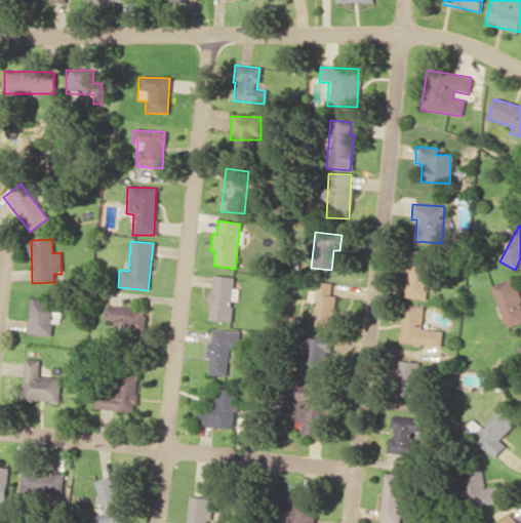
[(435,292),(436,277),(427,276),(428,253),(407,252),(405,298),(425,299),(425,291),(435,292)]
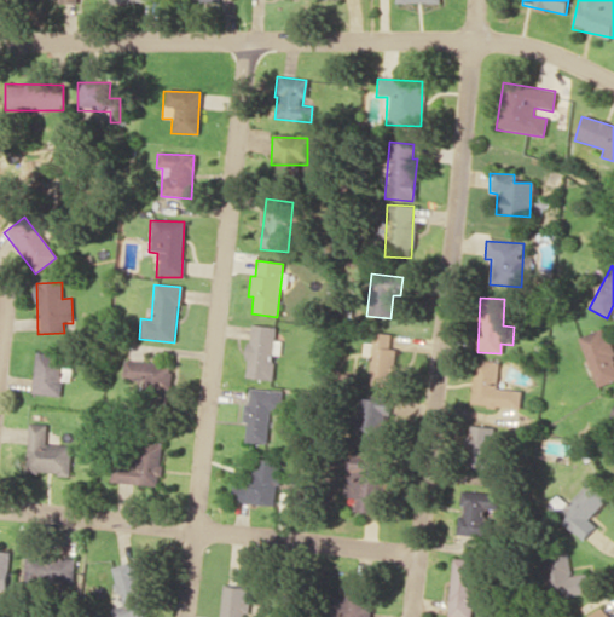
[(272,380),(274,357),(279,357),(281,341),(274,340),(276,328),(249,326),(244,379),(272,380)]
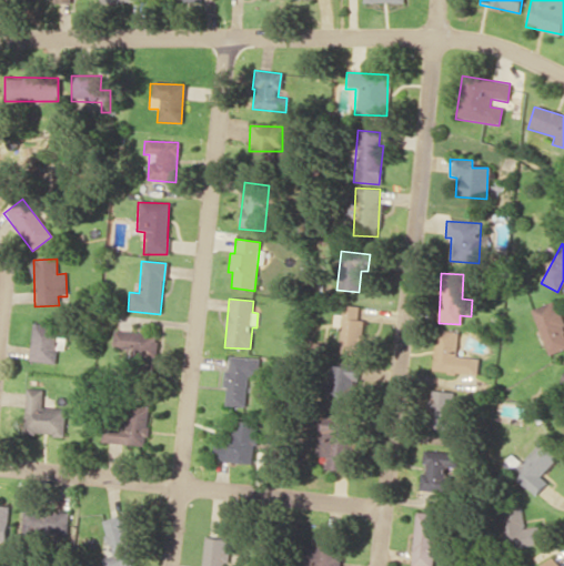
[(546,356),(563,349),(563,334),(552,302),(530,310),(546,356)]
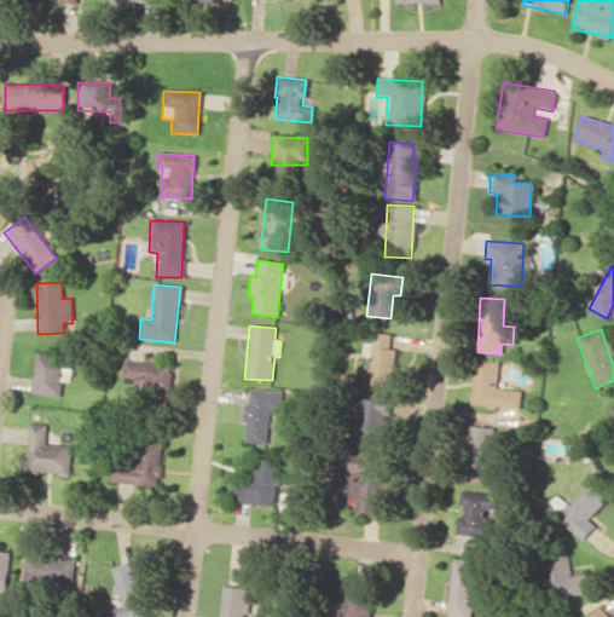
[(389,334),(371,334),(369,386),(393,387),(395,350),(388,350),(389,334)]
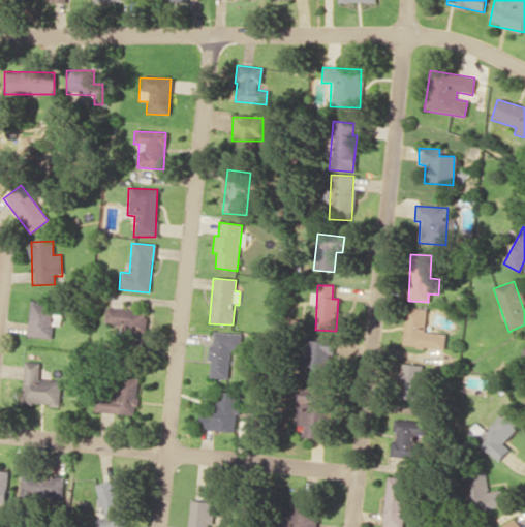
[(52,339),(54,304),(29,303),(27,338),(52,339)]
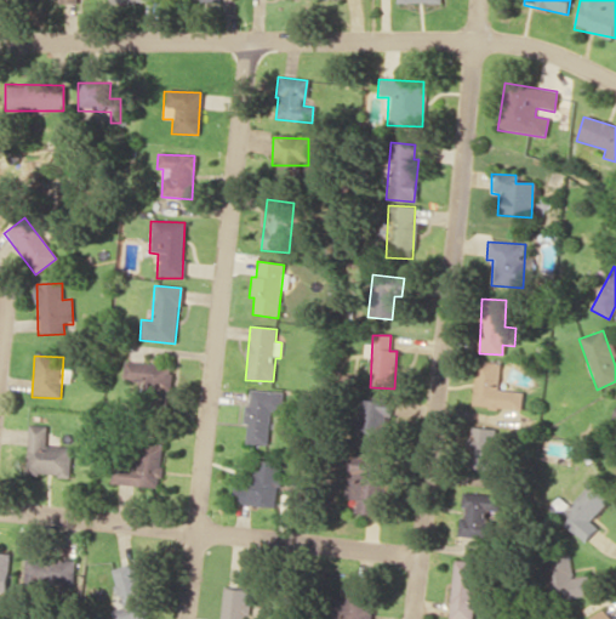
[(522,410),(523,392),(498,391),(500,363),(475,363),(473,408),(522,410)]
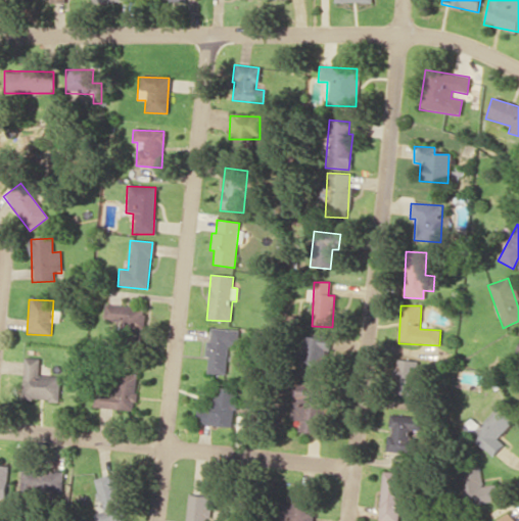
[(103,324),(142,325),(143,308),(103,306),(103,324)]
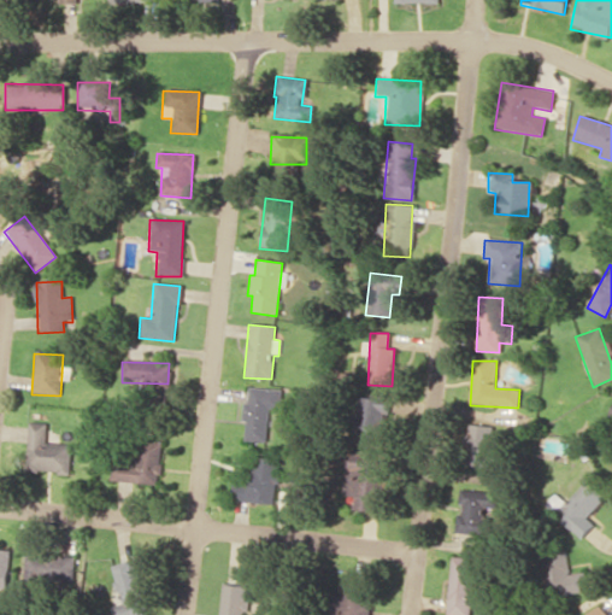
[(242,443),(266,443),(268,410),(280,410),(281,390),(248,388),(247,403),(245,403),(242,443)]
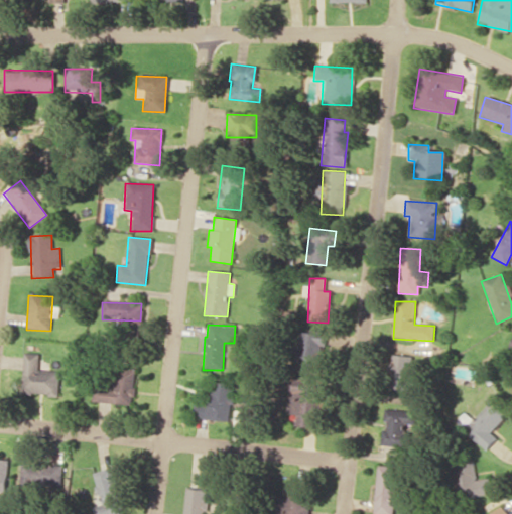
[(298,365),(322,366),(323,334),(299,333),(298,365)]
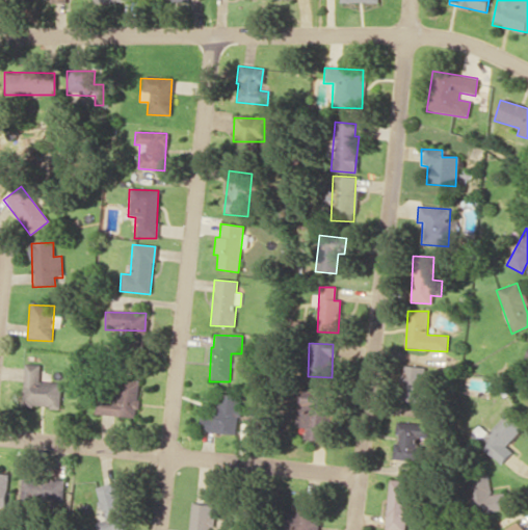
[(23,407),(59,408),(60,383),(38,382),(38,365),(24,365),(23,407)]
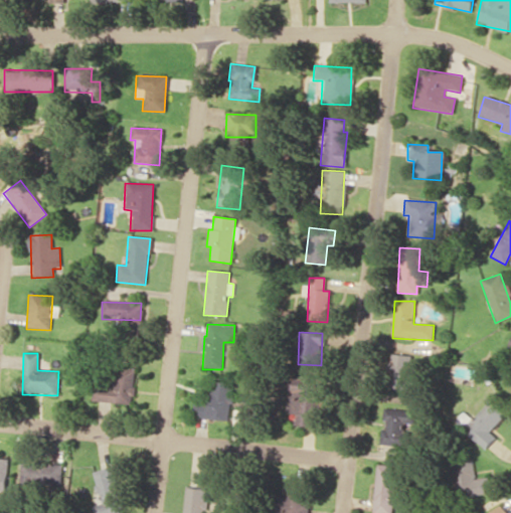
[(410,356),(391,354),(387,388),(412,391),(414,374),(408,374),(410,356)]
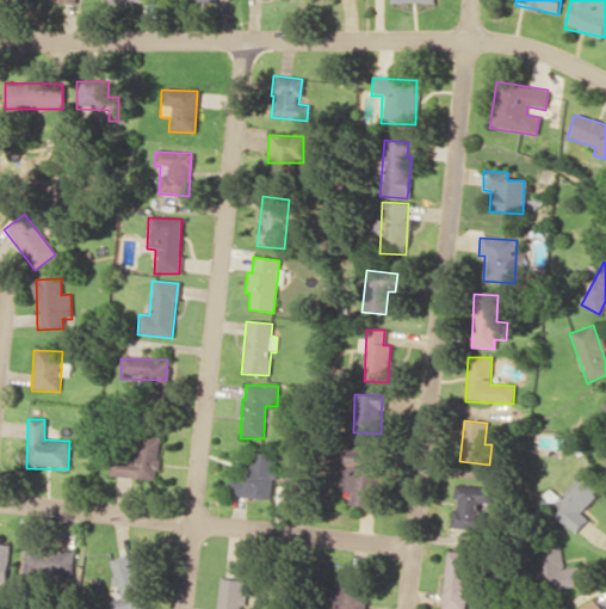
[(107,478),(156,480),(158,440),(128,440),(127,454),(109,454),(107,478)]
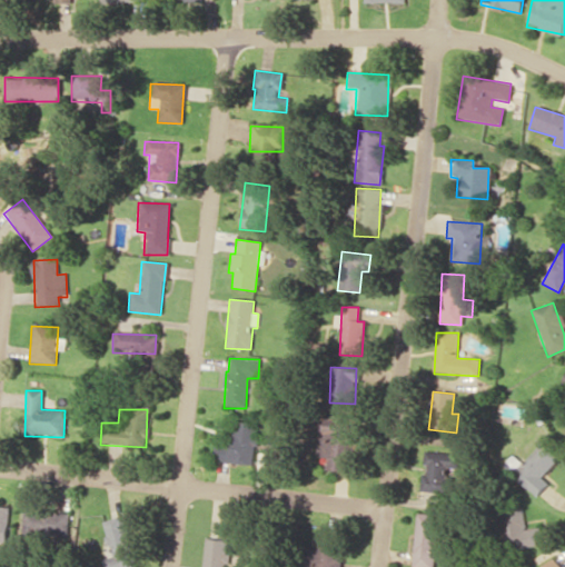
[(317,458),(326,458),(326,471),(352,473),(353,419),(318,417),(317,458)]
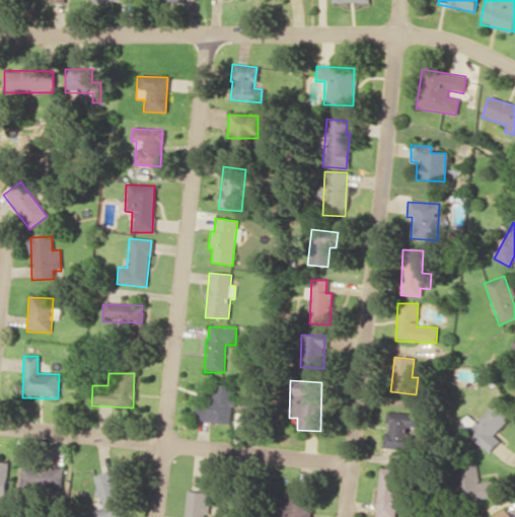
[(231,425),(235,386),(212,384),(210,409),(196,407),(195,422),(231,425)]
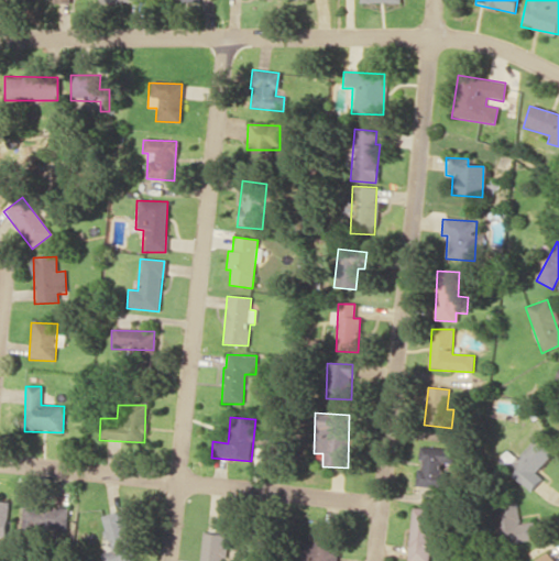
[(541,480),(535,473),(551,454),(535,439),(515,460),(506,451),(497,462),(529,492),(541,480)]
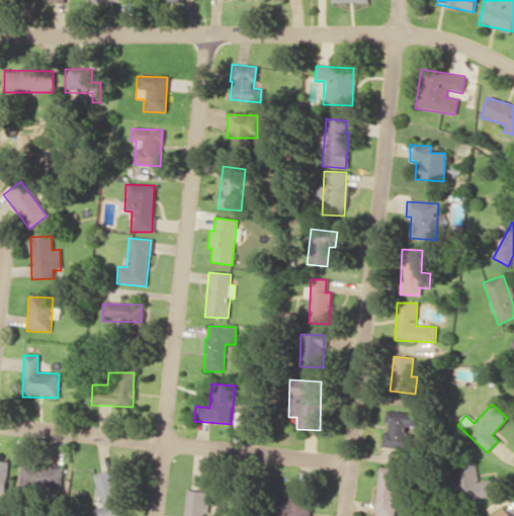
[(381,448),(406,449),(407,428),(414,428),(415,414),(386,412),(383,431),(382,431),(381,448)]
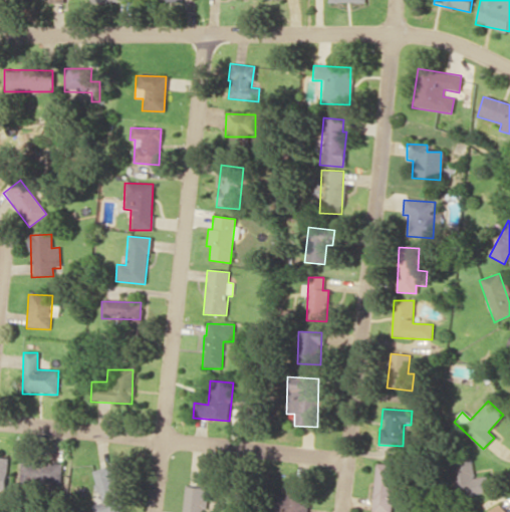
[(489,493),(487,477),(474,479),(471,454),(454,456),(458,497),(489,493)]
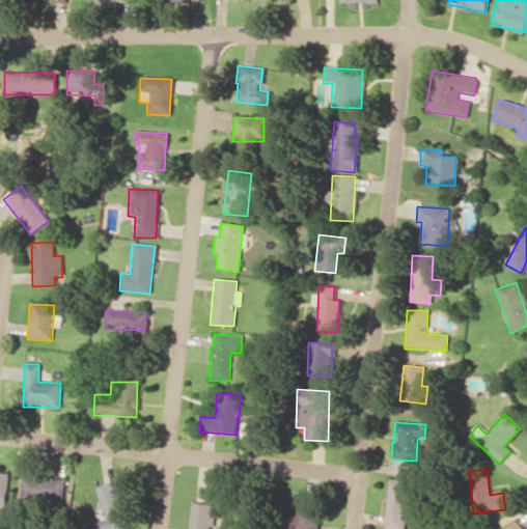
[(63,479),(21,478),(20,499),(62,501),(63,479)]
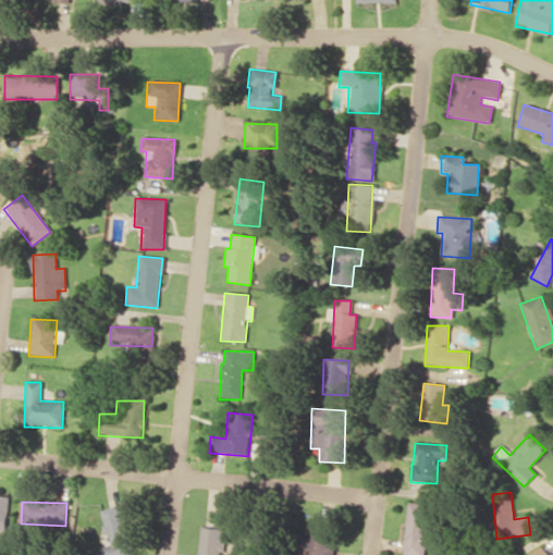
[(424,554),(425,547),(434,549),(435,531),(427,530),(428,504),(406,503),(404,554),(424,554)]
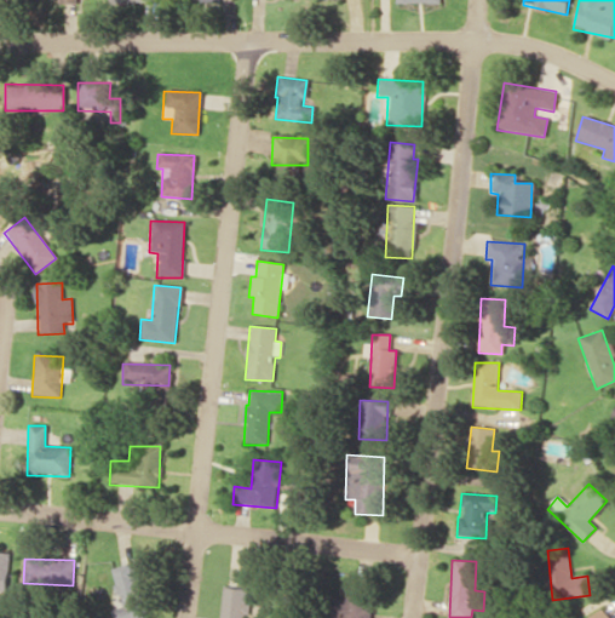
[(147,617),(132,562),(109,570),(120,608),(110,611),(111,617),(147,617)]
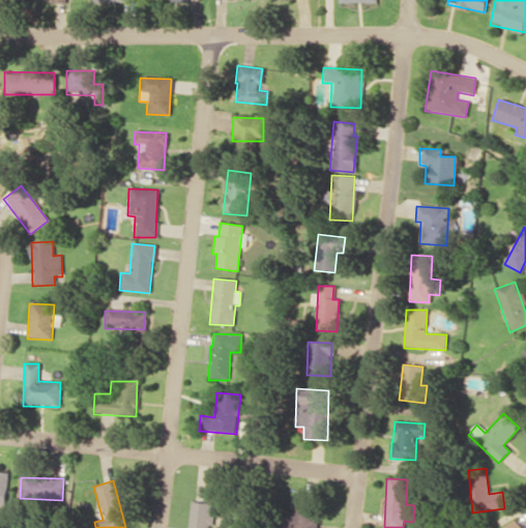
[(317,527),(319,502),(294,500),(293,512),(287,512),(285,527),(317,527)]
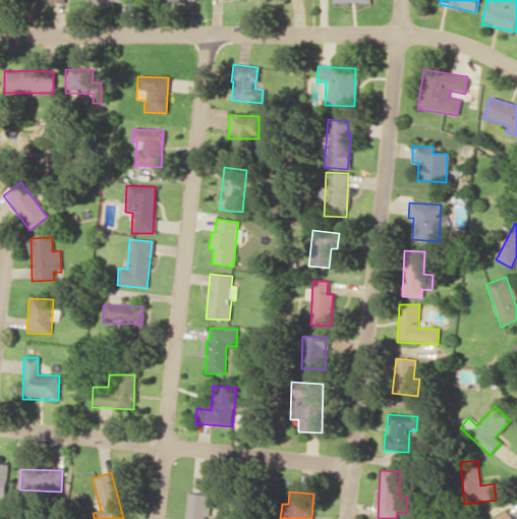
[(204,518),(205,515),(206,515),(208,496),(186,494),(183,518),(204,518)]
